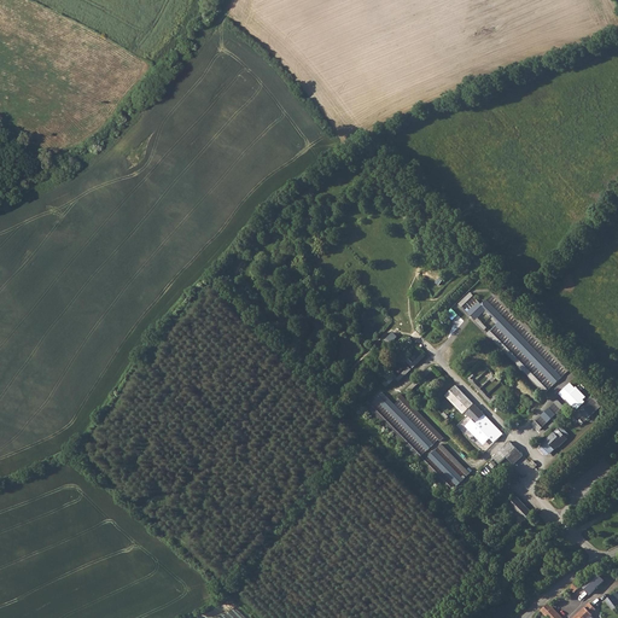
[(478,302),(467,312),(474,320),(485,309),(499,322),(495,325),(553,384),(561,377),(485,299),(481,304),(478,302)]
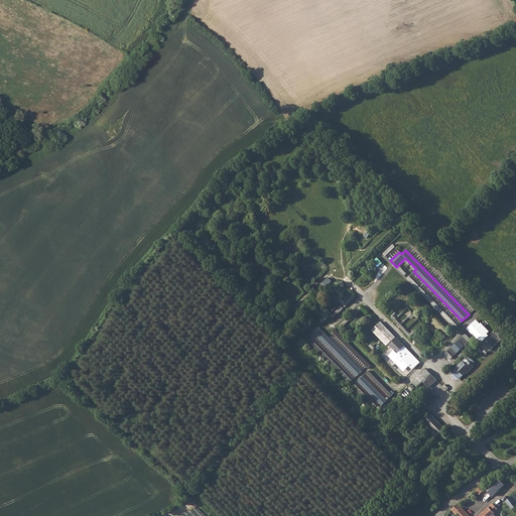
[(346,302),(341,297),(339,300),(346,307),(356,296),(354,294),(346,302)]
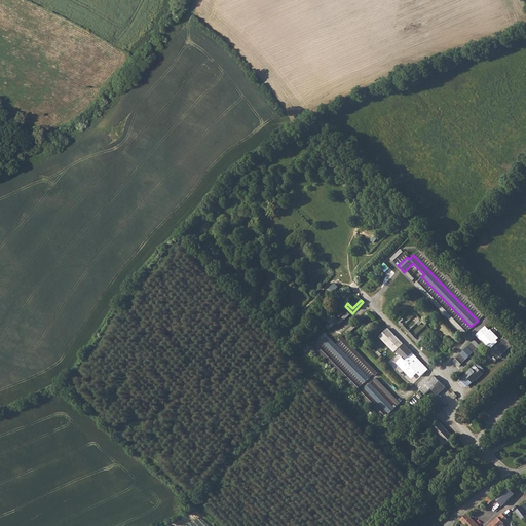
[(348,312),(338,323),(340,325),(350,314),(348,312)]
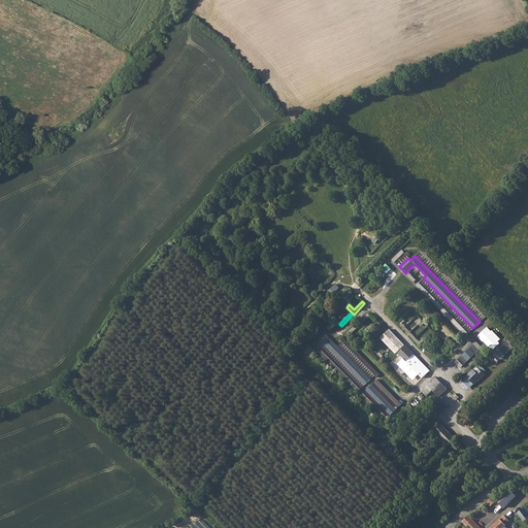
[(479,335),(491,348),(501,358),(507,352),(498,341),(500,339),(492,330),(490,331),(487,327),(479,335)]
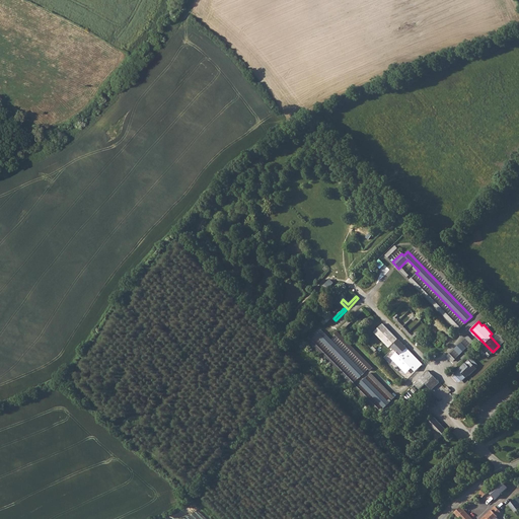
[(382,323),(373,331),(388,347),(396,339),(382,323)]
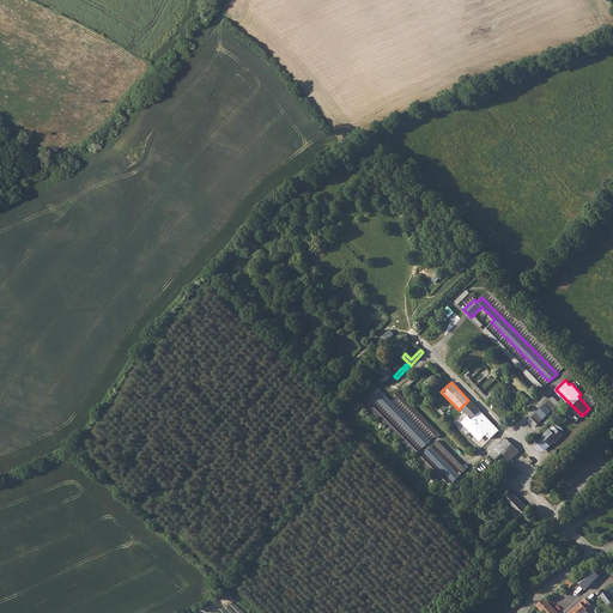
[(378,388),(371,394),(423,445),(429,439),(378,388)]
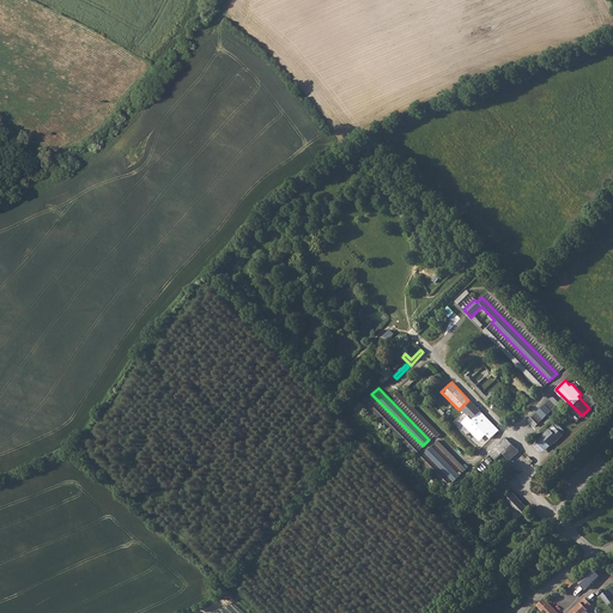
[(544,405),(536,412),(542,418),(551,411),(544,405)]
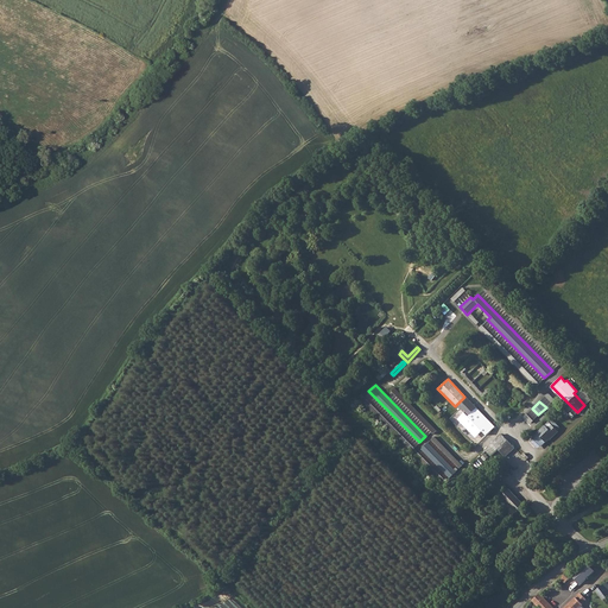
[(476,409),(463,420),(474,431),(477,426),(485,435),(494,426),(486,418),(476,409)]
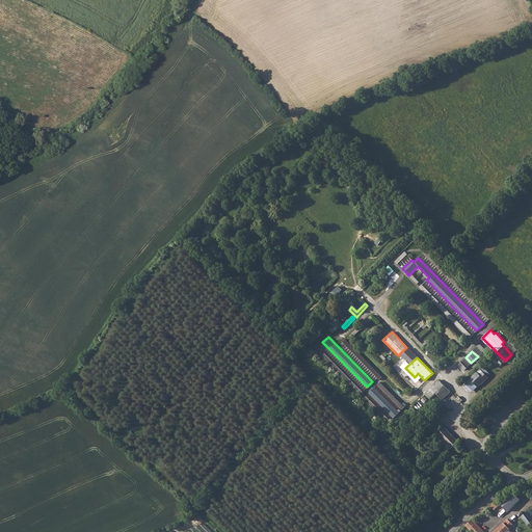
[(466,382),(473,391),(480,383),(481,386),(488,378),(480,369),(466,382)]
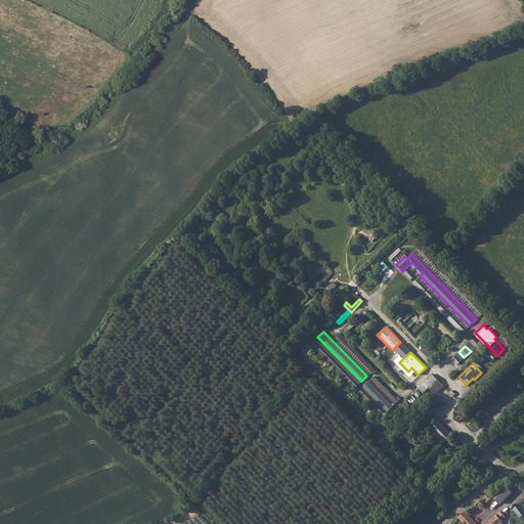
[(430,388),(437,394),(445,385),(432,374),(419,388),(425,393),(430,388)]
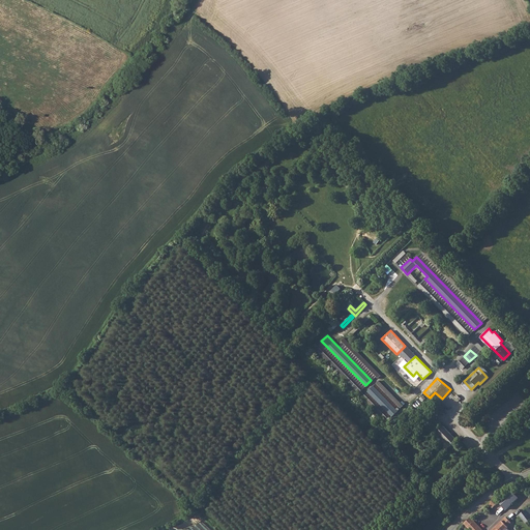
[(378,380),(376,382),(401,407),(403,405),(378,380)]
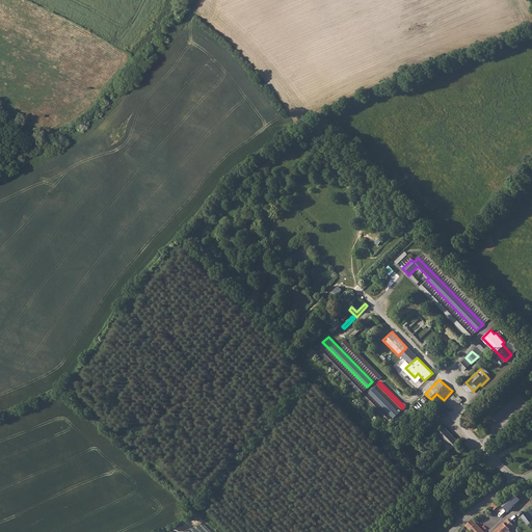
[(398,411),(374,387),(368,392),(393,417),(398,411)]
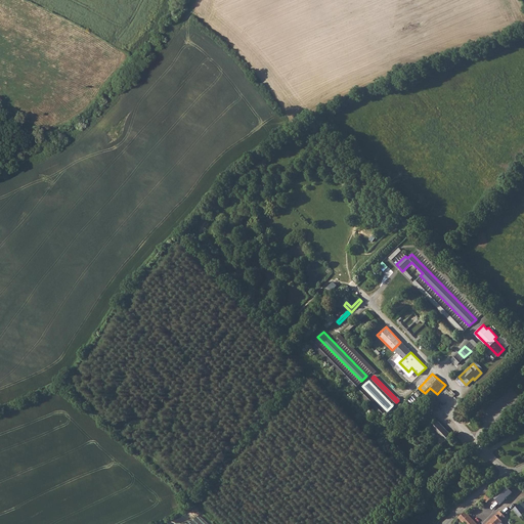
[(437,421),(431,428),(444,441),(450,435),(437,421)]
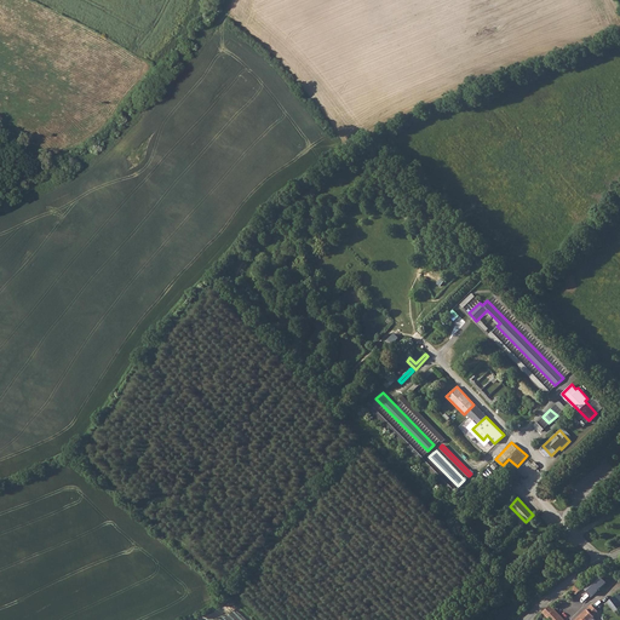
[(579,581),(572,589),(577,593),(584,587),(592,595),(606,581),(597,573),(583,586),(579,581)]
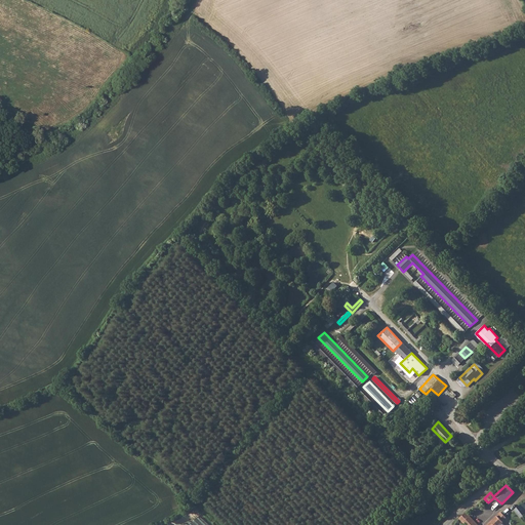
[(522,519),(524,517),(524,502),(515,510),(522,519)]
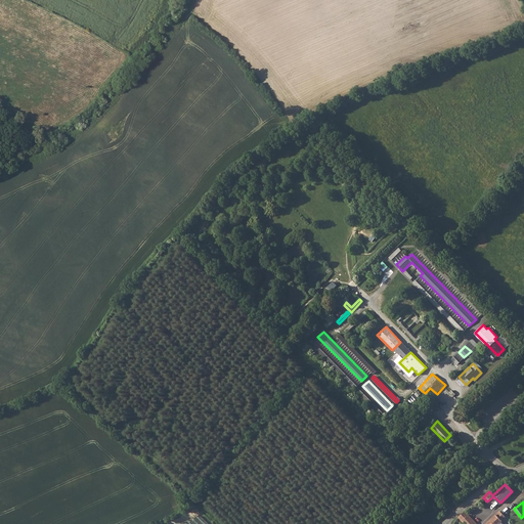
[(477,523),(466,512),(459,518),(465,523),(477,523)]
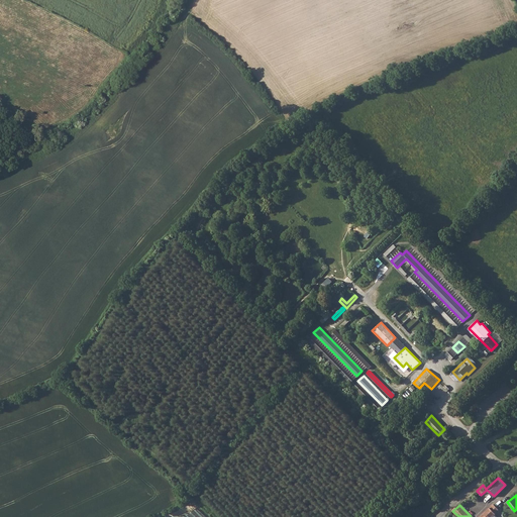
[(480,516),(493,516),(496,515),(497,515),(498,515),(500,514),(500,512),(499,511),(498,511),(499,510),(494,505),(480,516)]
